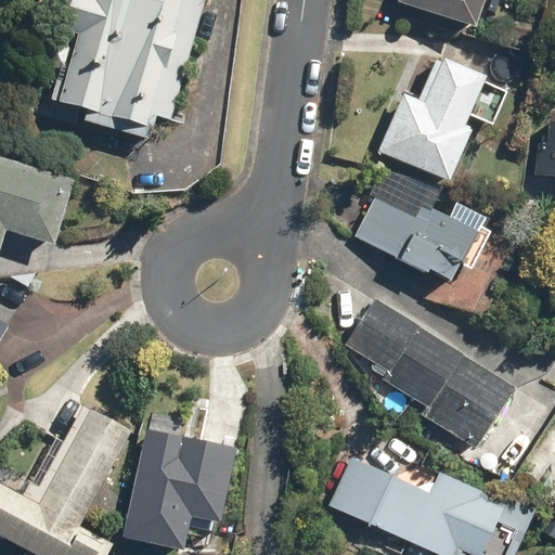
[(204,0),(68,0),(60,31),(77,36),(59,104),(88,112),(85,124),(149,142),(156,117),(171,121),(204,0)]
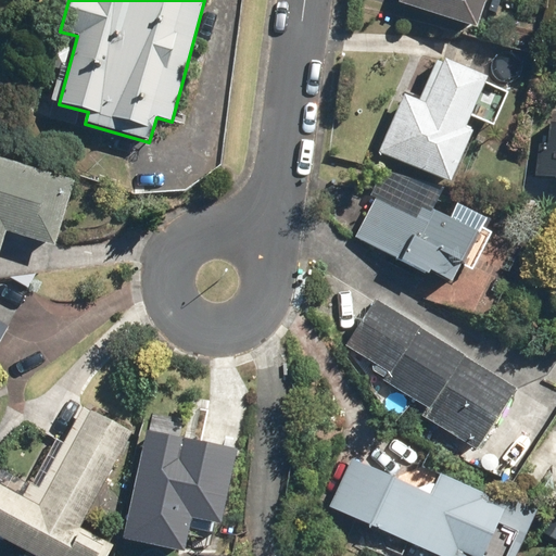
[(484,0),(397,0),(396,4),(474,30),(484,0)]
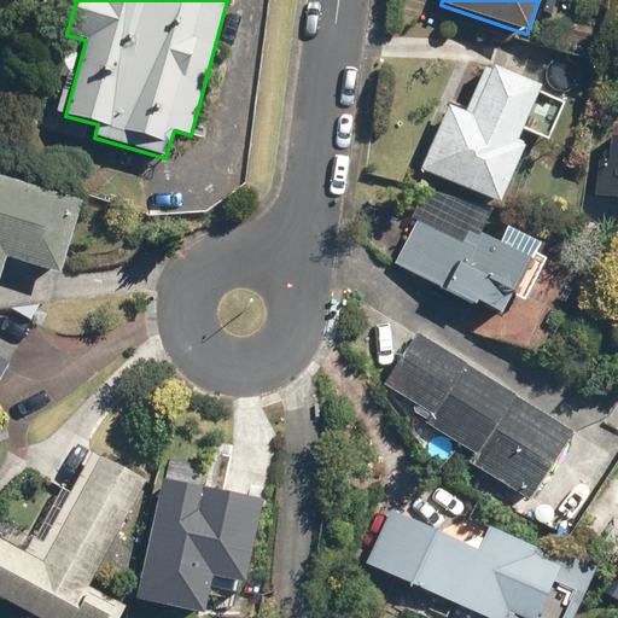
[(472,116),(449,105),(420,172),(500,207),(525,149),(516,145),(541,87),(494,66),(472,116)]
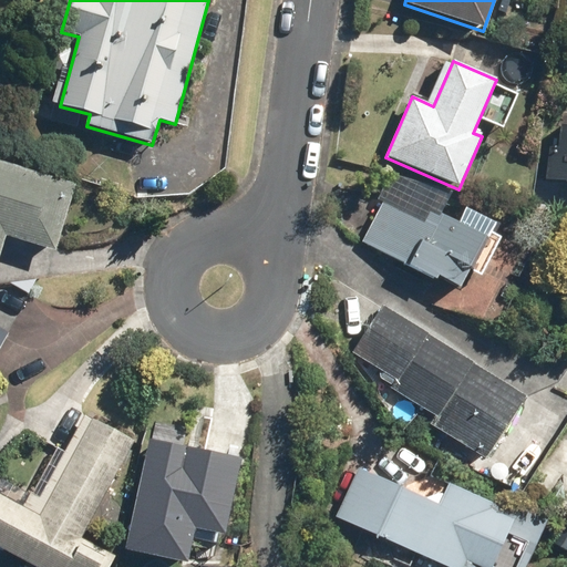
[(566,126),(558,126),(557,148),(547,147),(544,182),(566,183),(566,126)]
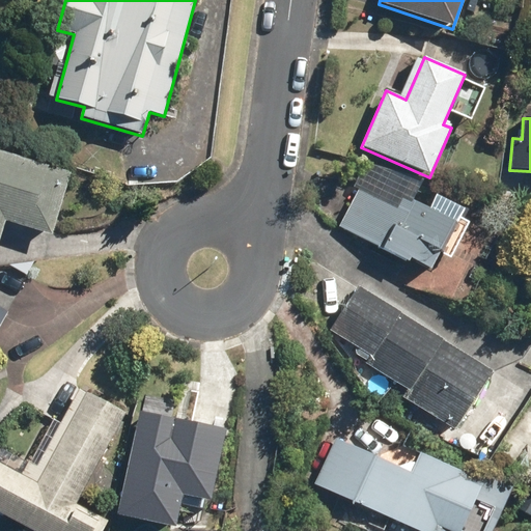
[(0,240),(5,223),(51,236),(71,172),(0,150),(0,240)]
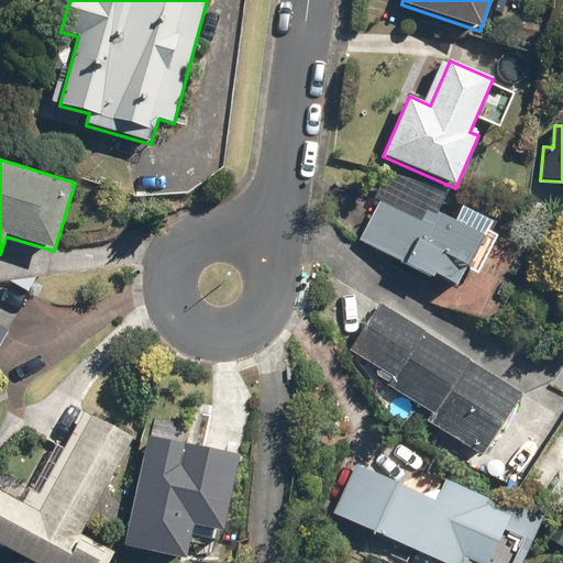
[(421,220),(382,199),(359,240),(433,279),(435,276),(456,287),(484,238),(428,208),(421,220)]
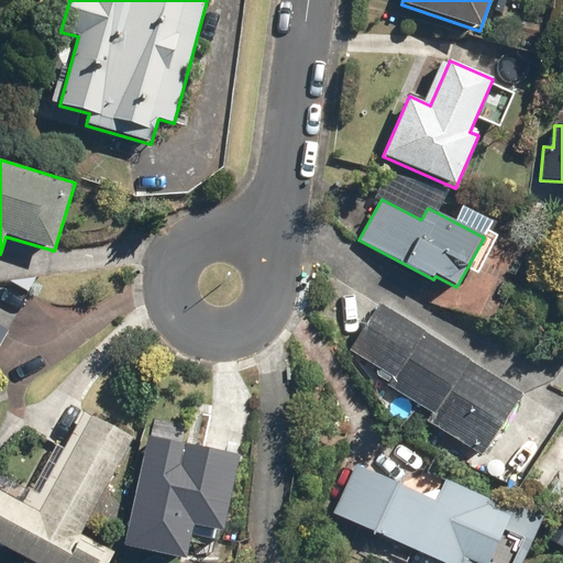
[(523,397),(379,305),(350,351),(395,381),(390,388),(437,418),(432,426),(484,459),(523,397)]
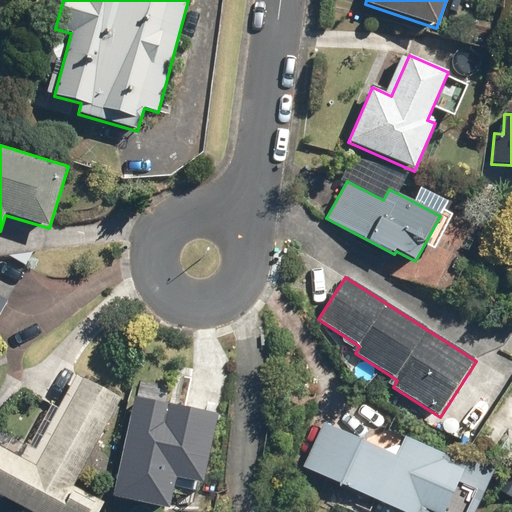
[(37,467),(0,447),(0,495),(31,511),(100,511),(105,504),(74,488),(122,398),(85,378),(37,467)]
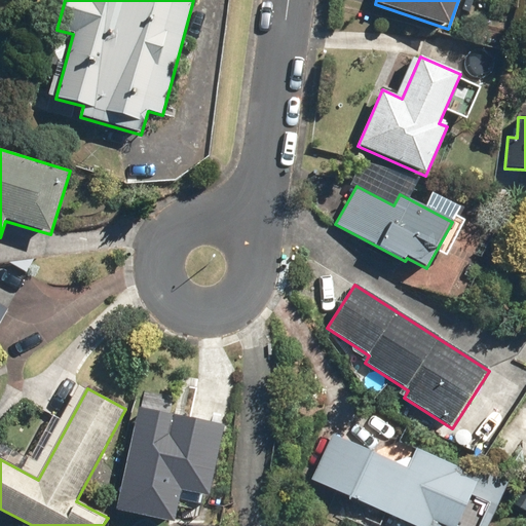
[(170,427),(137,420),(117,512),(175,524),(182,492),(208,497),(223,426),(173,415),(170,427)]
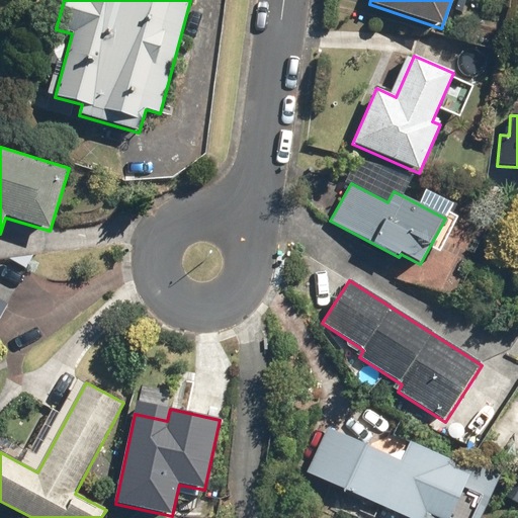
[(399,460),(328,429),(308,473),(404,517),(448,517),(470,471),(407,442),(399,460)]
